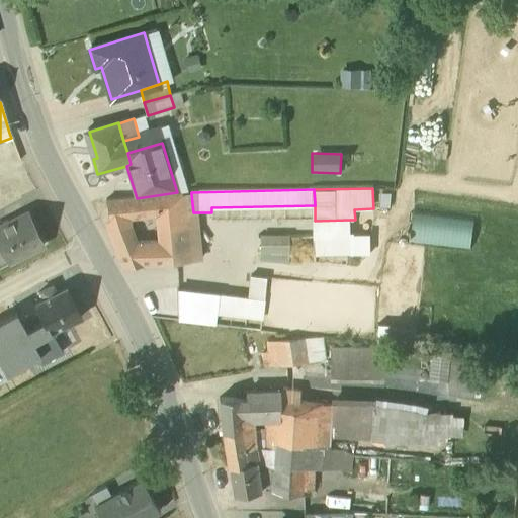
[(199,262),(195,228),(193,212),(191,194),(150,198),(152,218),(158,217),(161,245),(152,246),(155,267),(199,262)]
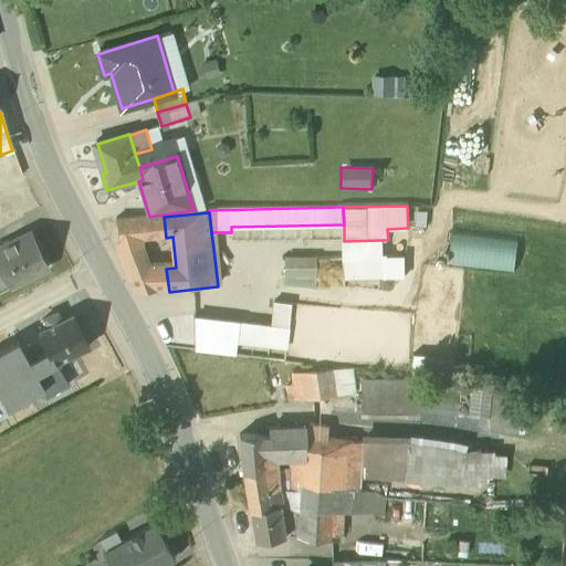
[(164,217),(116,222),(121,253),(136,293),(155,293),(169,292),(166,269),(148,270),(148,266),(142,251),(142,240),(166,238),(164,217)]
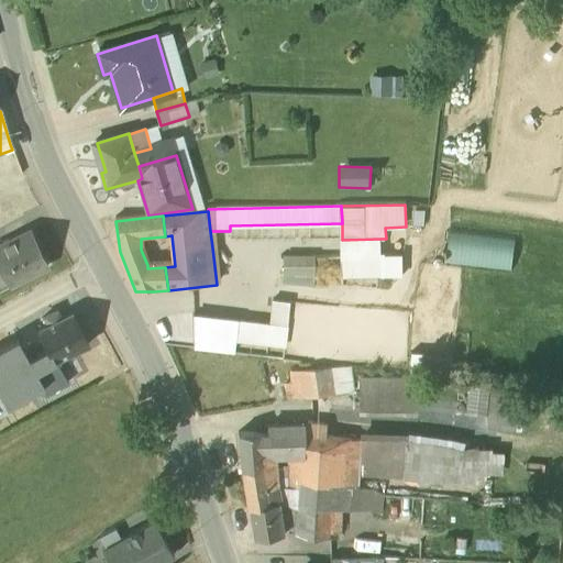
[(445,232),(444,264),(509,266),(510,235),(445,232)]
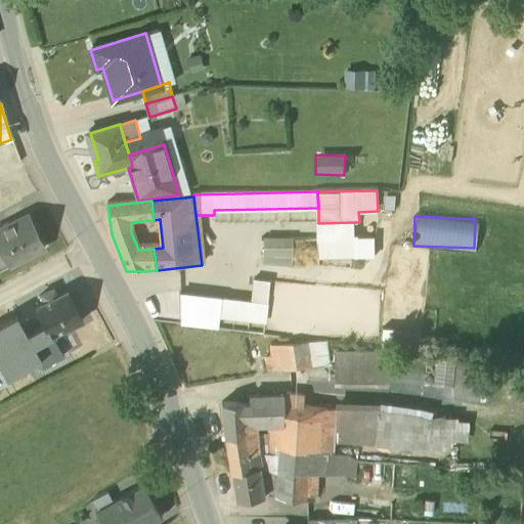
[(28,217),(0,230),(0,249),(1,252),(8,266),(9,267),(44,249),(28,217)]
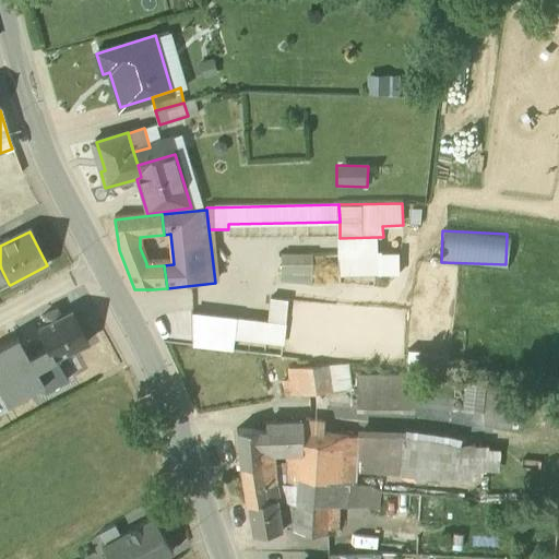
[(378,237),(340,238),(341,274),(379,273),(378,237)]
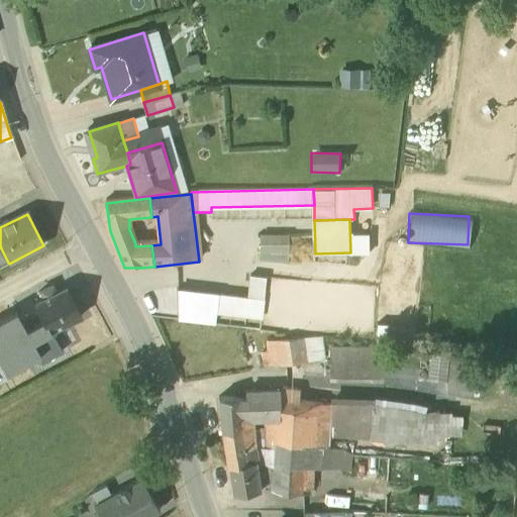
[(288,252),(287,237),(262,237),(262,253),(288,252)]
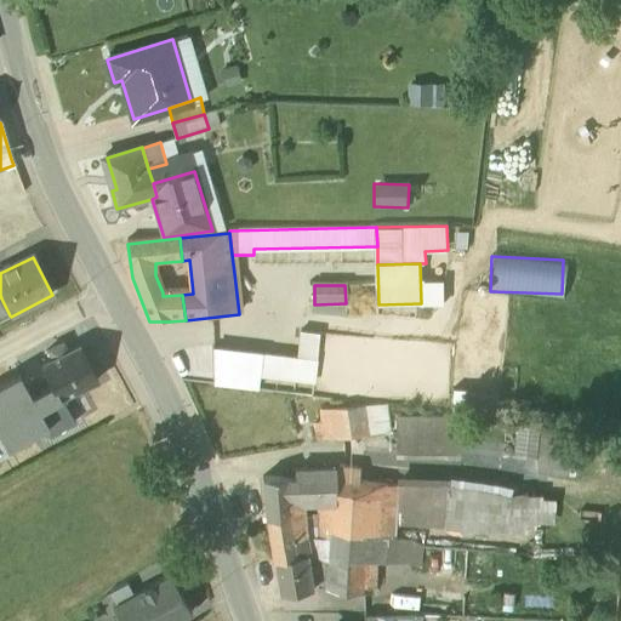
[(1,298),(0,298),(0,320),(10,315),(1,298)]
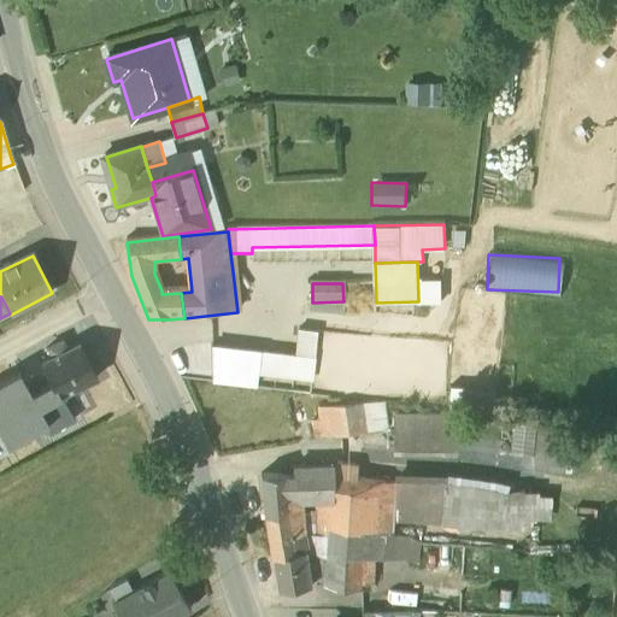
[(292,354),(211,347),(209,386),(256,389),(258,372),(310,377),(315,331),(294,330),(292,354)]
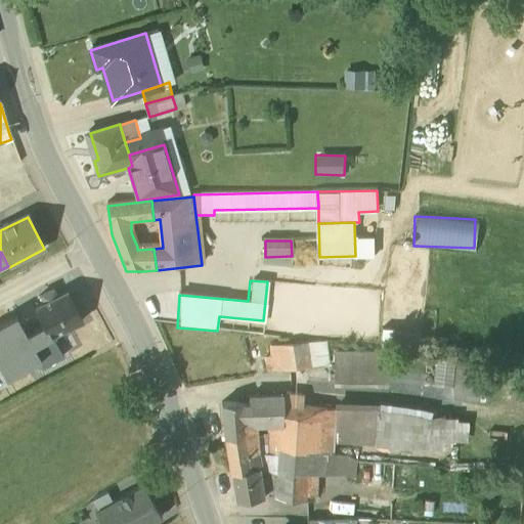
[(67,294),(56,299),(53,292),(41,298),(44,305),(36,309),(44,325),(51,340),(82,323),(67,294)]
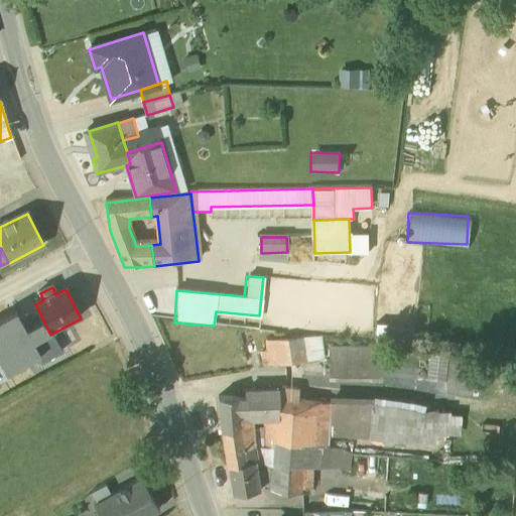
[(0,324),(0,360),(7,373),(38,356),(32,344),(25,331),(16,314),(0,324)]
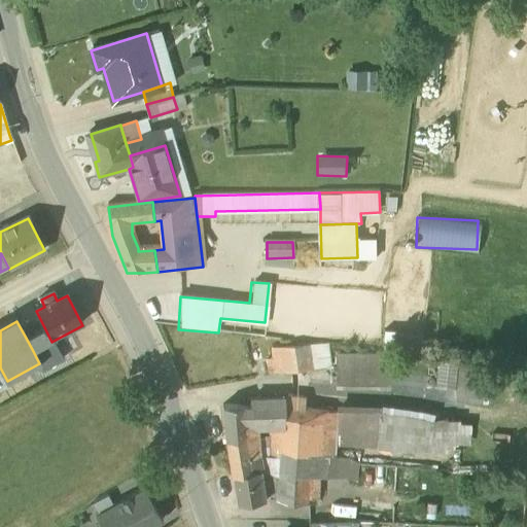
[(26,338),(33,351),(51,342),(44,327),(26,338)]
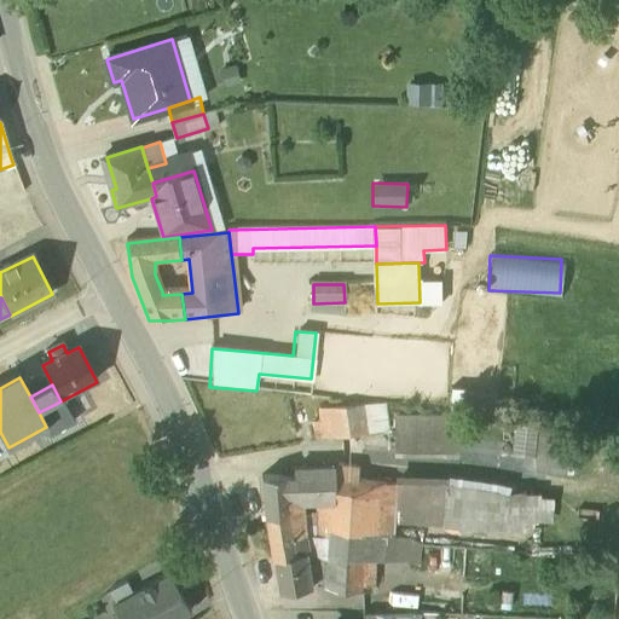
[(379,404),(319,411),(323,439),(382,432),(379,404)]
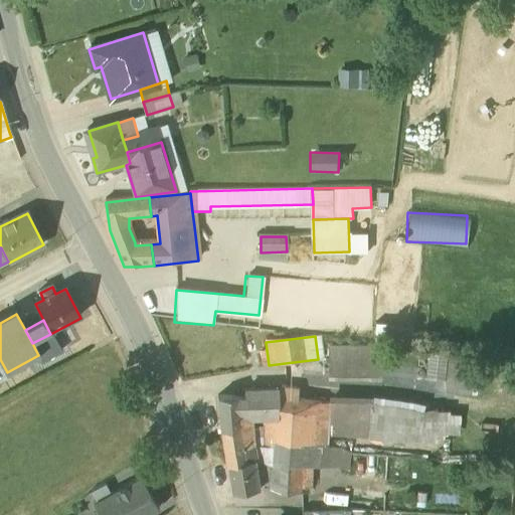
[(389,349),(336,348),(336,362),(388,361),(389,349)]
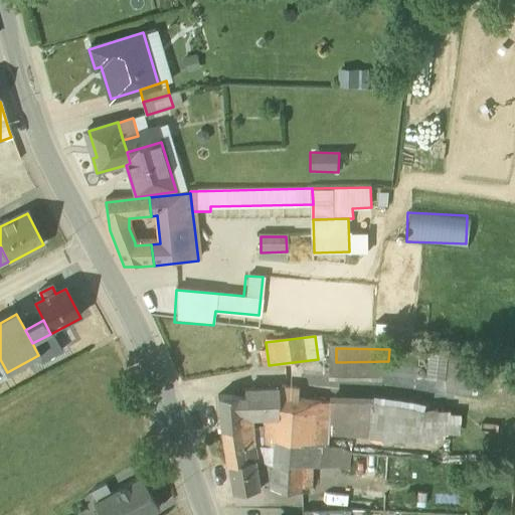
[(455,352),(451,389),(461,390),(476,392),(480,355),(455,352)]
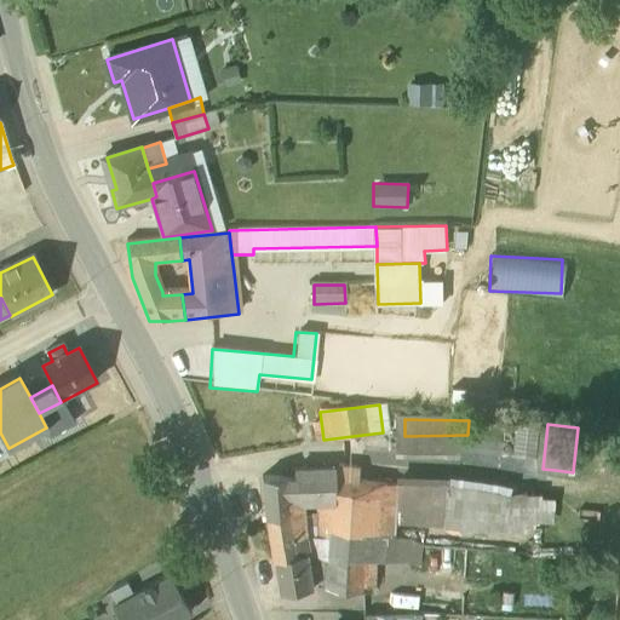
[(334,471),(334,480),(359,482),(359,469),(334,465),(334,471)]
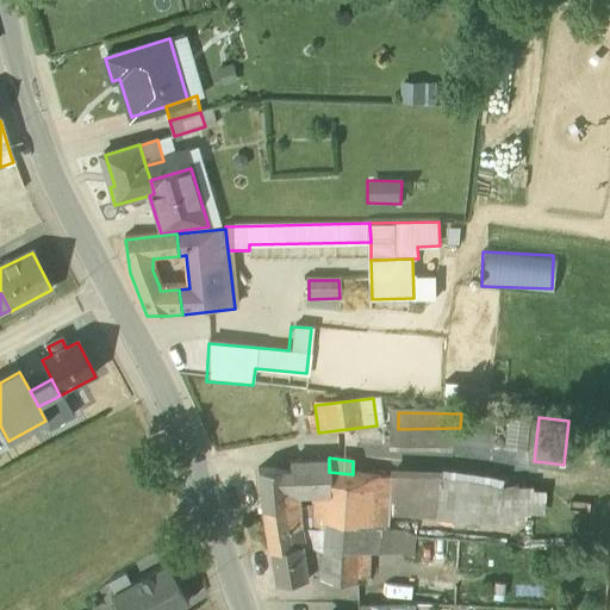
[(291,470),(259,471),(262,509),(284,508),(285,512),(286,529),(300,528),(298,512),(296,495),(310,492),(327,493),(328,493),(329,472),(329,464),(291,465),(291,470)]
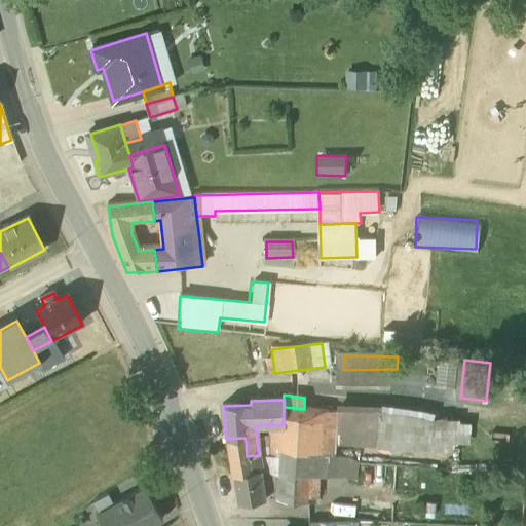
[(338,418),(380,420),(381,407),(339,406),(338,412),(338,418)]
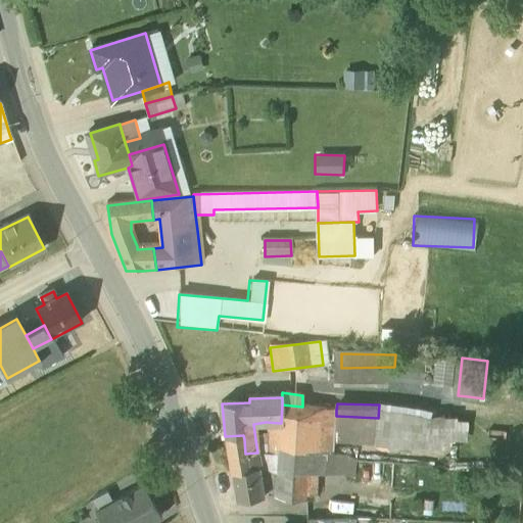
[(302,407),(282,405),(281,423),(280,423),(279,440),(278,448),(316,452),(320,408),(302,407)]
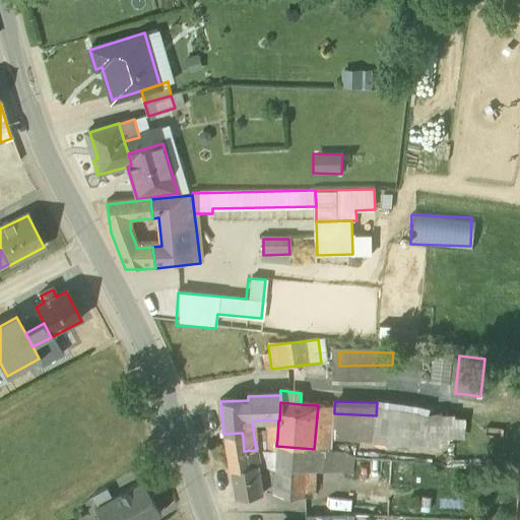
[(410,404),(377,402),(376,415),(374,440),(407,442),(410,404)]
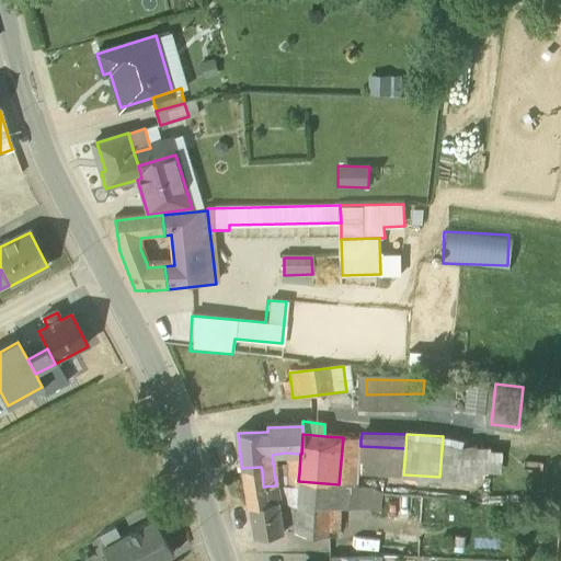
[(505,449),(443,436),(439,477),(485,482),(487,471),(503,473),(505,449)]
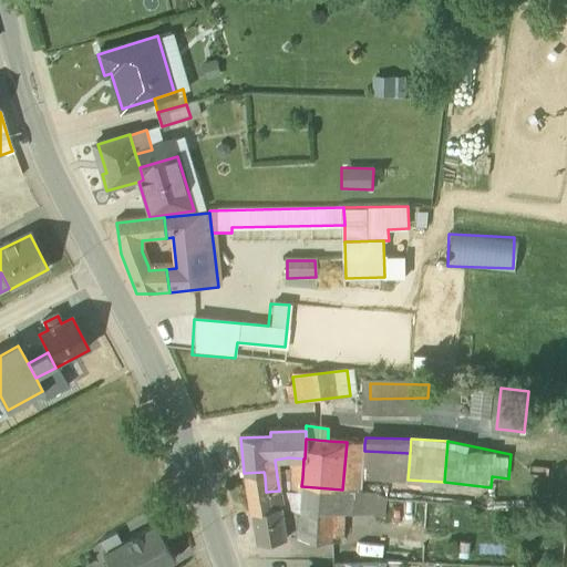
[(364,444),(347,442),(342,490),(354,491),(360,492),(361,477),(364,451),(364,444)]
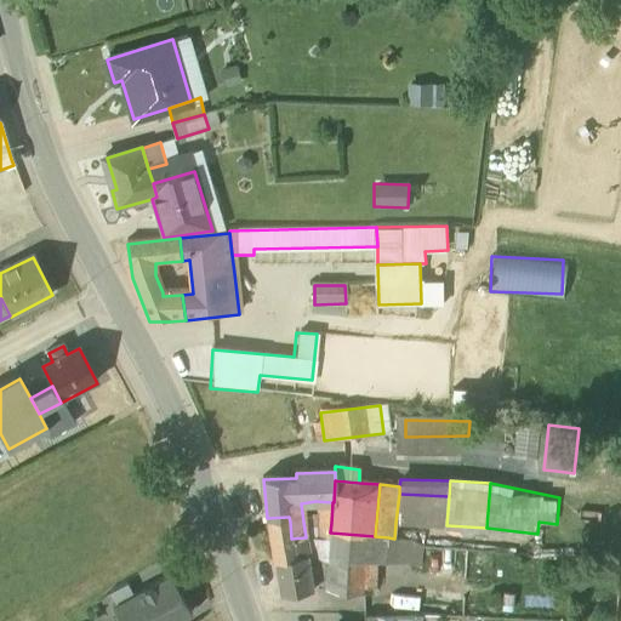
[(449,496),(399,494),(396,523),(446,528),(446,525),(449,496)]
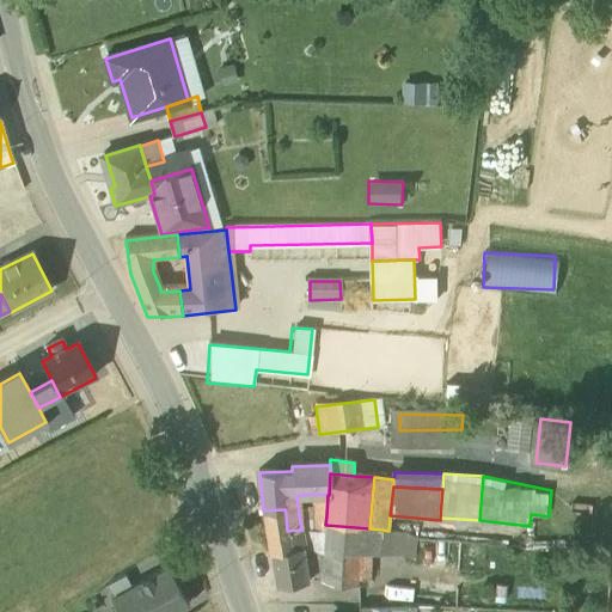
[(301,530),(287,531),(286,514),(285,509),(263,510),(270,556),(273,555),(277,586),(308,581),(304,555),(303,548),(305,546),(301,530)]
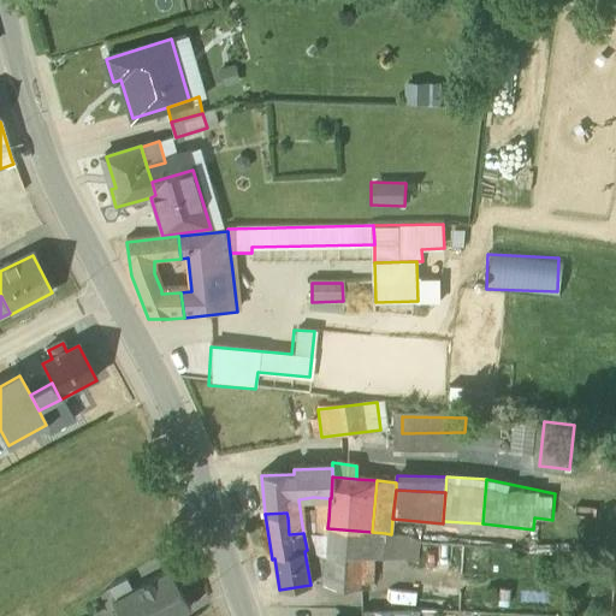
[(317,516),(301,517),(303,533),(317,534),(317,517),(317,516)]
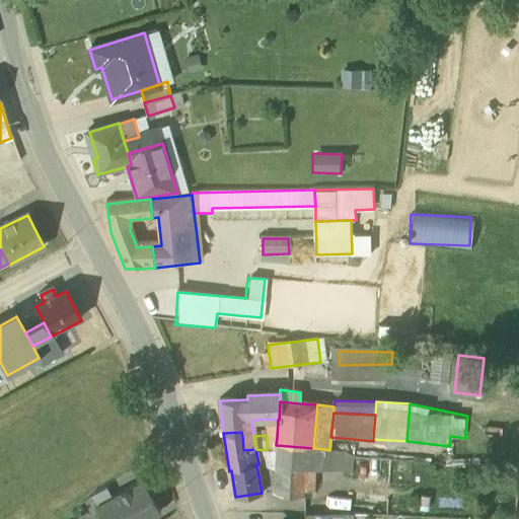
[(277,437),(267,436),(267,450),(276,450),(276,445),(277,437)]
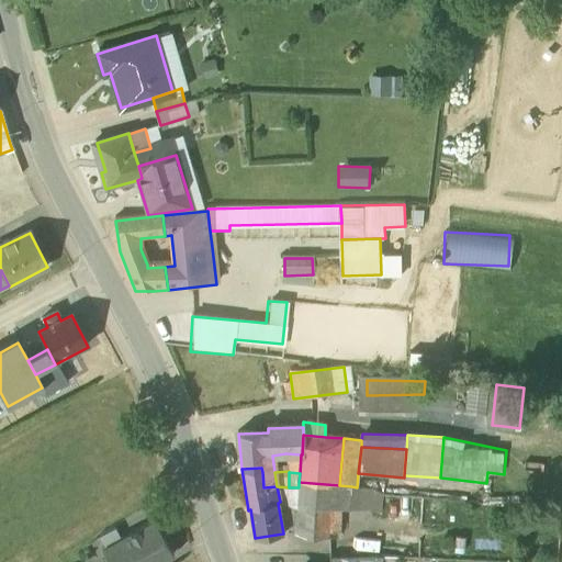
[(339,485),(299,482),(299,487),(298,503),(338,507),(339,485)]
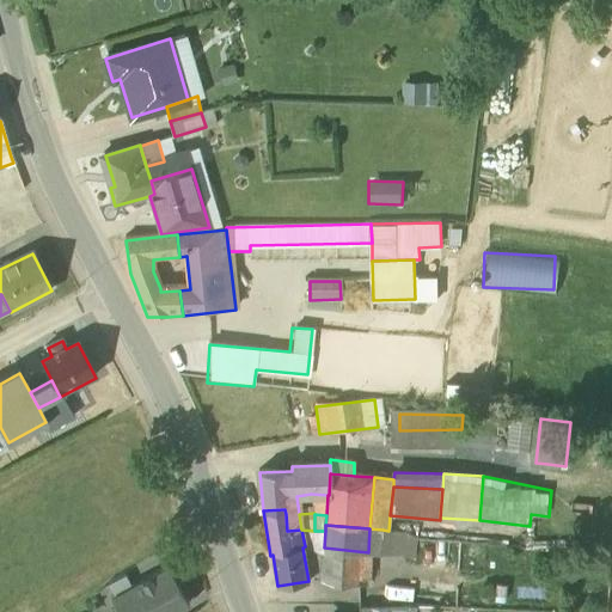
[(383,530),(369,528),(368,552),(369,552),(380,554),(383,530)]
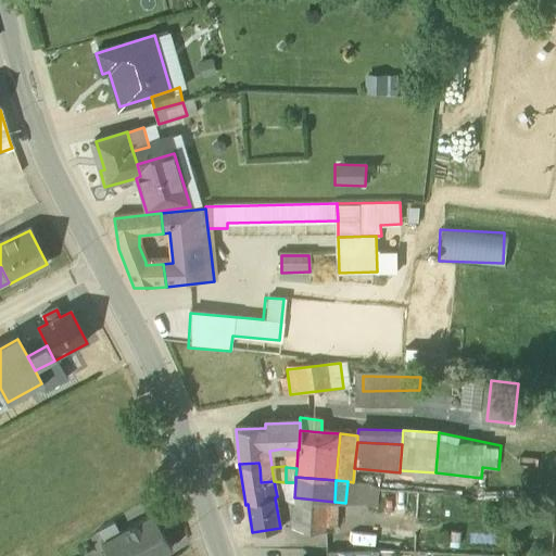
[(353,482),(348,481),(345,503),(366,505),(366,504),(367,482),(353,482)]
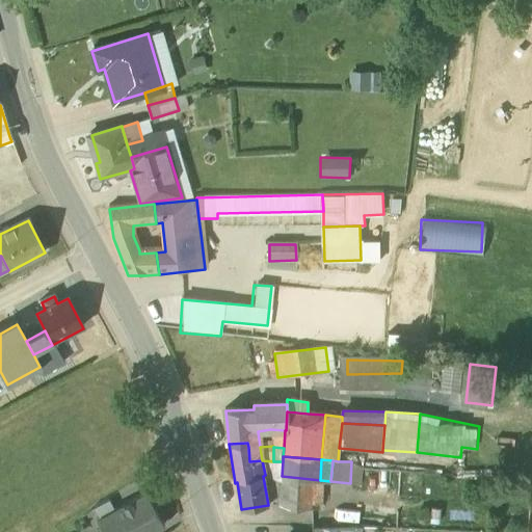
[(363,469),(351,461),(350,482),(364,483),(363,469)]
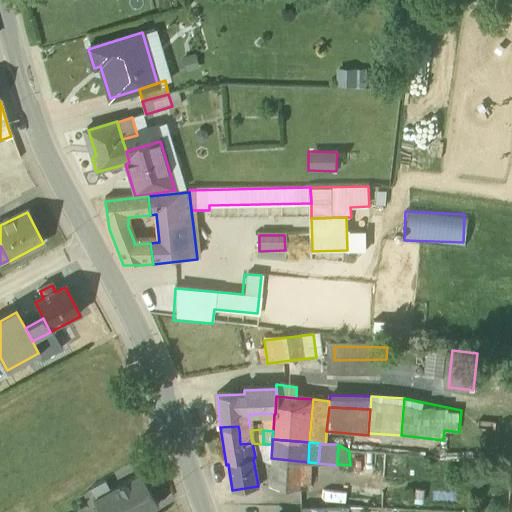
[(308,462),(271,458),(271,465),(270,486),(307,490),(309,462),(308,462)]
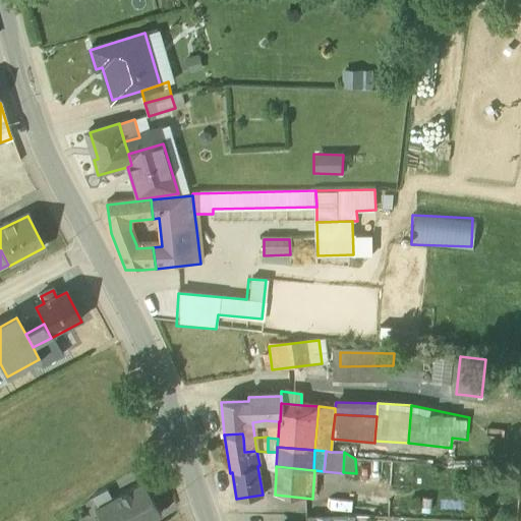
[(276,473),(258,472),(263,495),(275,495),(276,473)]
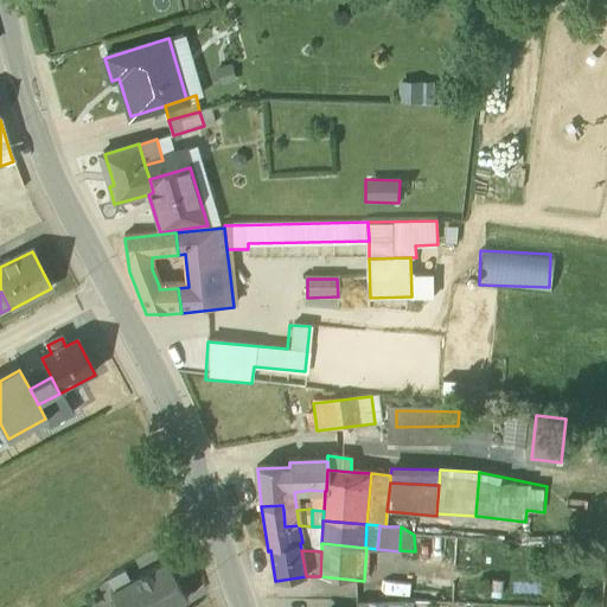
[(166,564),(110,596),(116,606),(178,606),(187,602),(166,564)]
